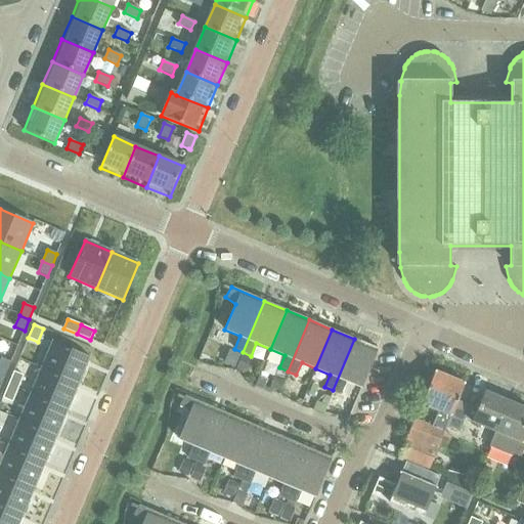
[(354,339),(333,390),(342,394),(347,381),(362,388),(379,349),(354,339)]
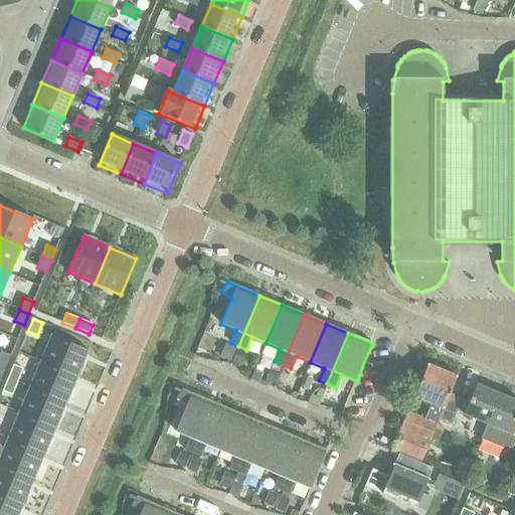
[(52,336),(41,361),(77,377),(89,351),(52,336)]
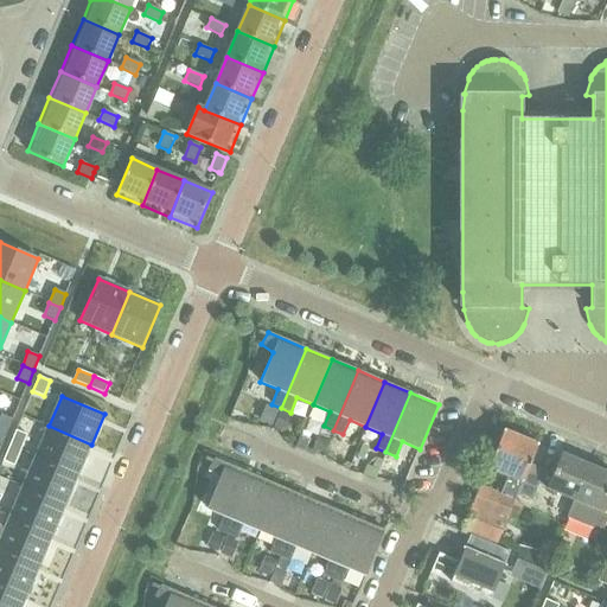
[(50,421),(51,408),(26,406),(25,420),(50,421)]
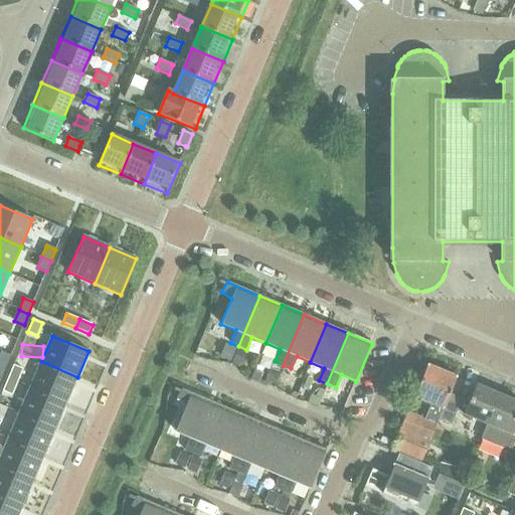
[(1,352),(0,353),(0,364),(6,367),(11,356),(1,352)]
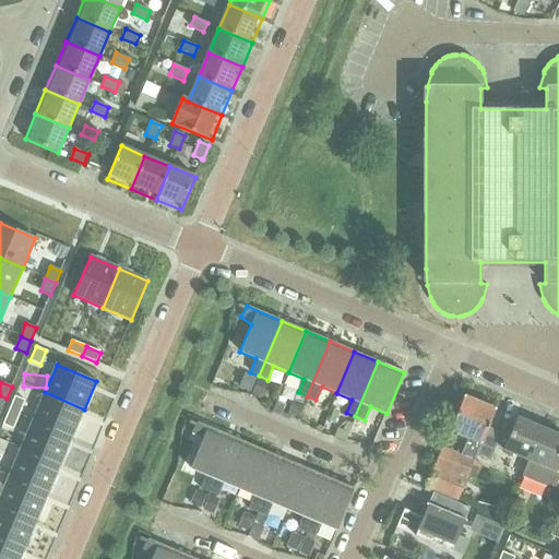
[(45,392),(33,420),(72,437),(84,409),(45,392)]
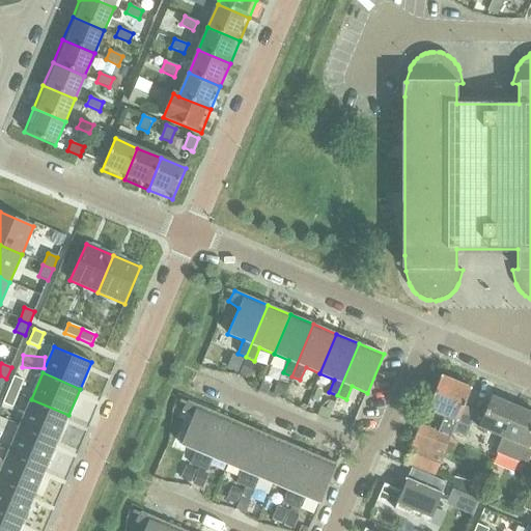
[(15,376),(8,390),(19,394),(24,381),(15,376)]
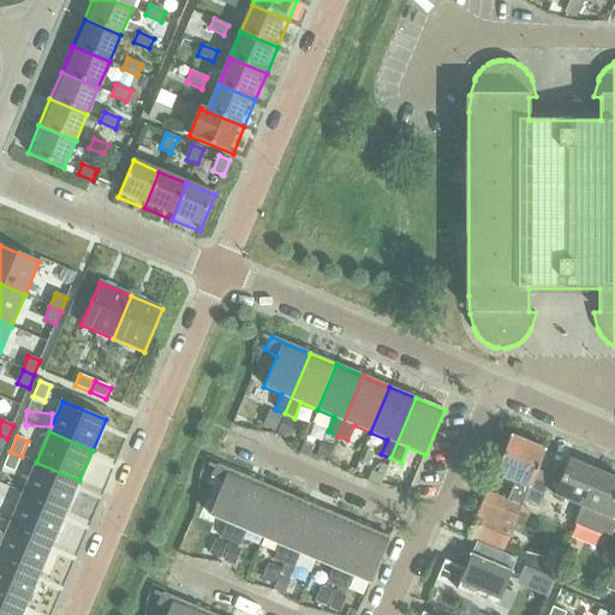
[(505,550),(523,508),(524,502),(537,472),(545,452),(511,436),(495,475),(515,484),(508,502),(488,493),(470,535),(505,550)]
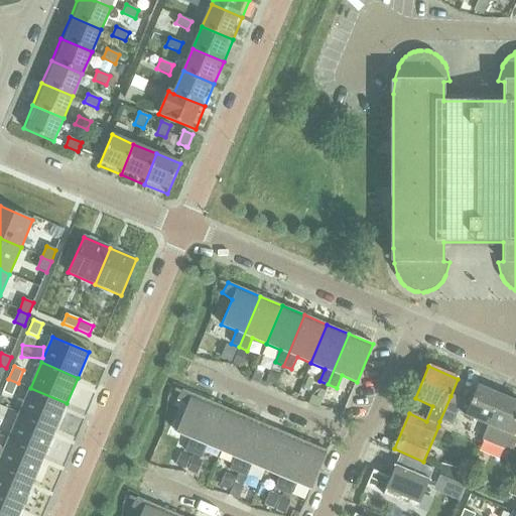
[(8,379),(3,392),(13,396),(18,383),(8,379)]
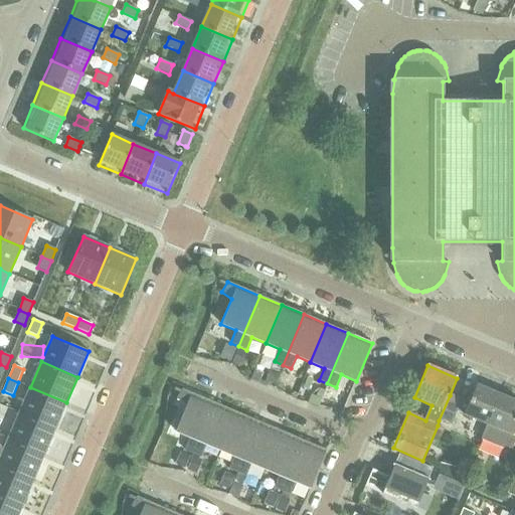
[(487,425),(500,396),(476,386),(469,403),(450,395),(439,420),(452,426),(457,412),(487,425)]
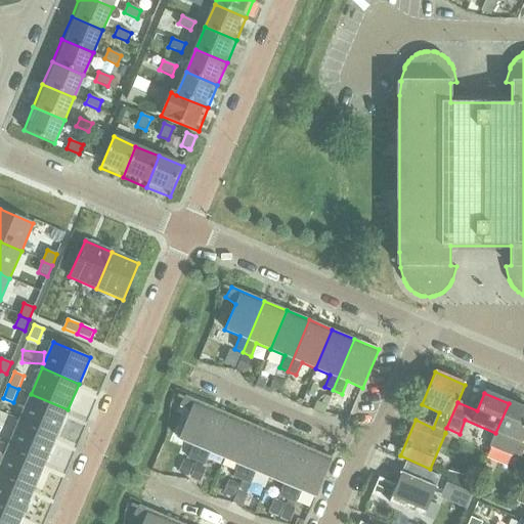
[(31,394),(19,421),(56,436),(68,409),(31,394)]
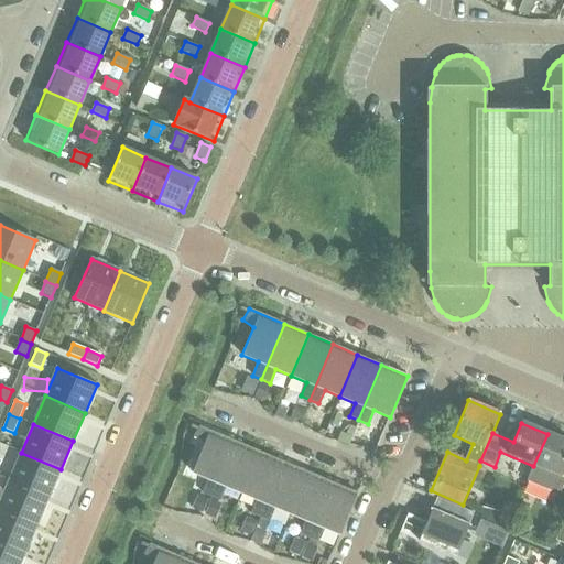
[(203,492),(212,497),(235,441),(199,426),(193,437),(204,444),(192,473),(208,479),(203,492)]
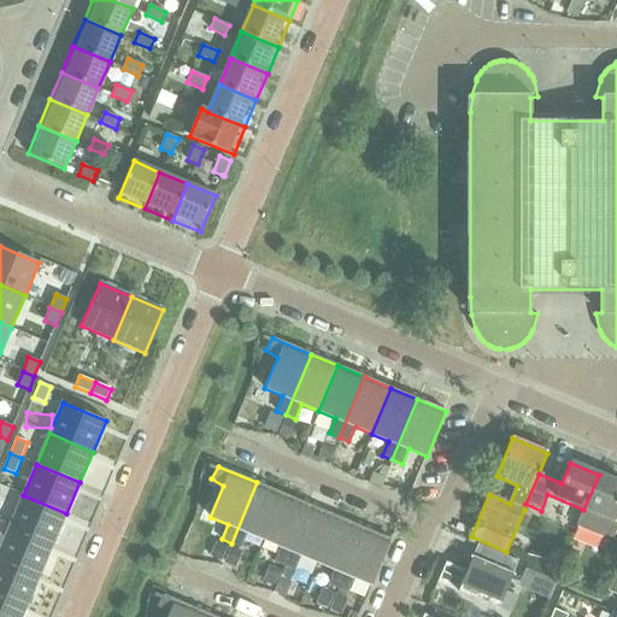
[(609,551),(616,554),(616,482),(599,475),(583,510),(576,528),(604,540),(605,536),(613,540),(609,551)]
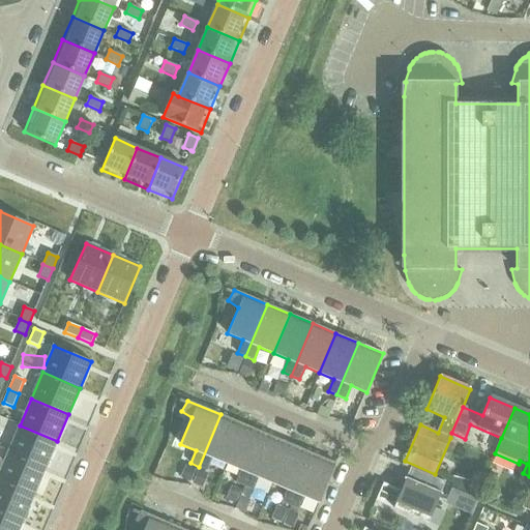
[(212,458),(227,464),(243,424),(221,414),(199,467),(207,470),(212,458)]
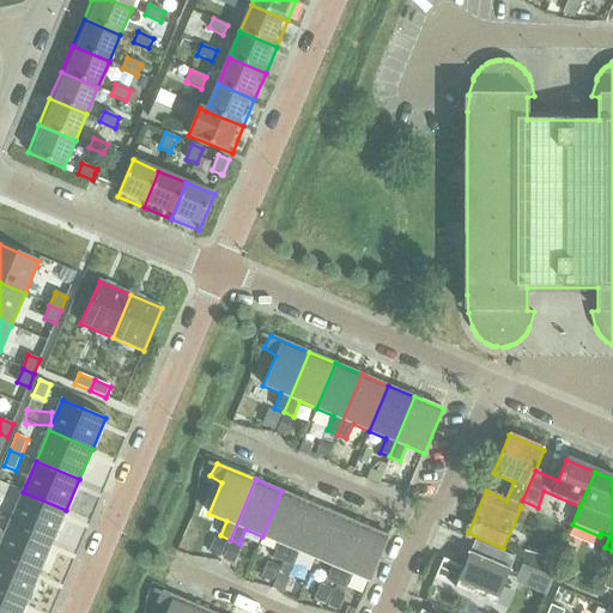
[(273,558),(283,562),(308,502),(281,491),(262,536),(279,544),(273,558)]
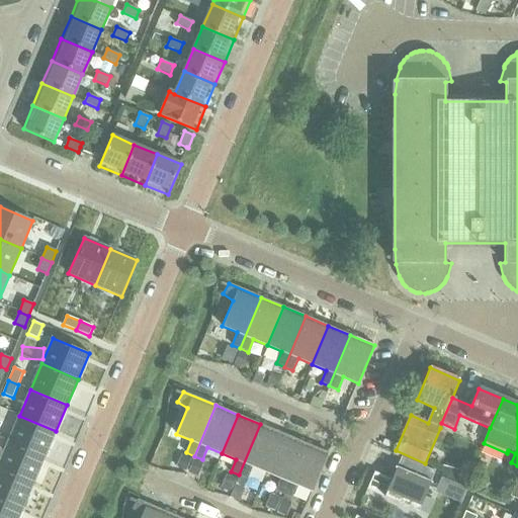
[(19,416),(8,441),(45,457),(56,431),(19,416)]
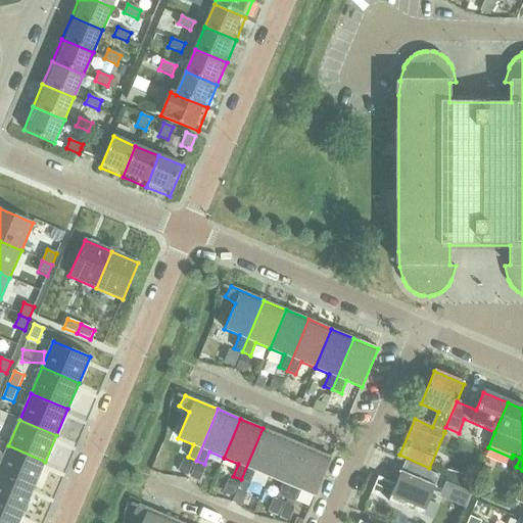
[(254,471),(269,476),(285,437),(263,428),(241,479),(249,483),(254,471)]
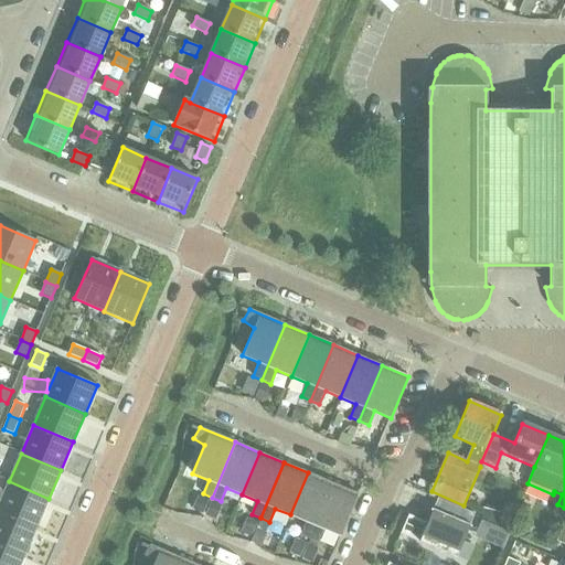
[(300,535),(309,539),(332,483),(308,472),(290,514),(306,521),(300,535)]
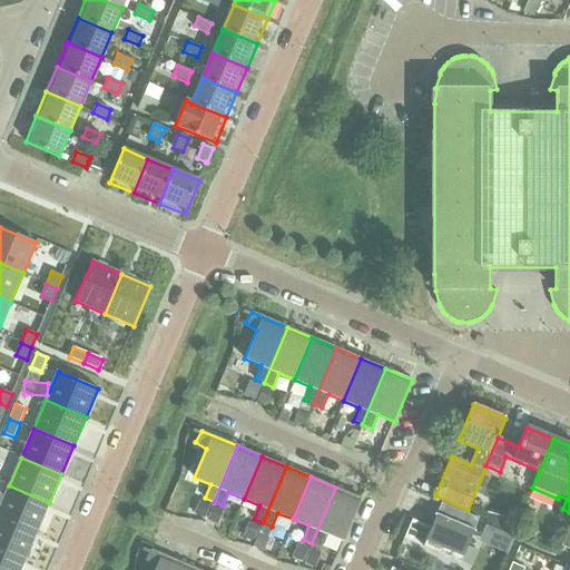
[(9,485),(0,507),(0,516),(37,531),(49,503),(9,485)]
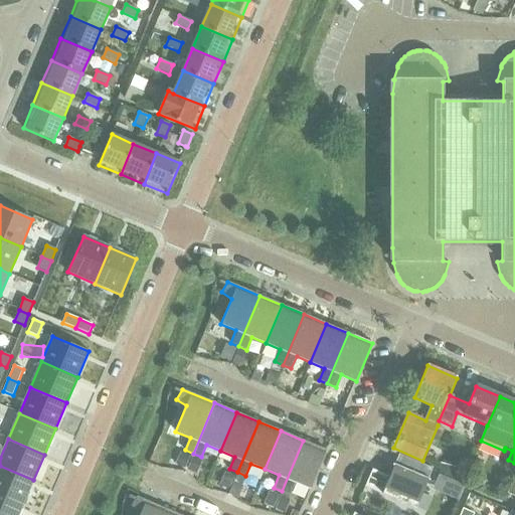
[(303,441),(282,491),(290,495),(296,482),(310,489),(326,451),(303,441)]
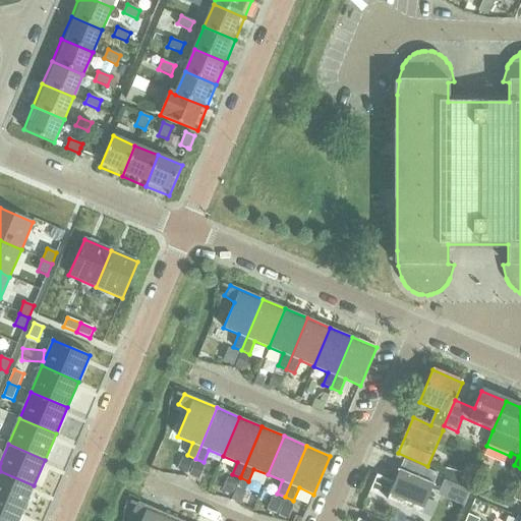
[(377,475),(369,493),(420,514),(432,486),(433,486),(435,485),(433,484),(438,474),(404,460),(399,470),(398,469),(397,471),(399,472),(394,482),(377,475)]
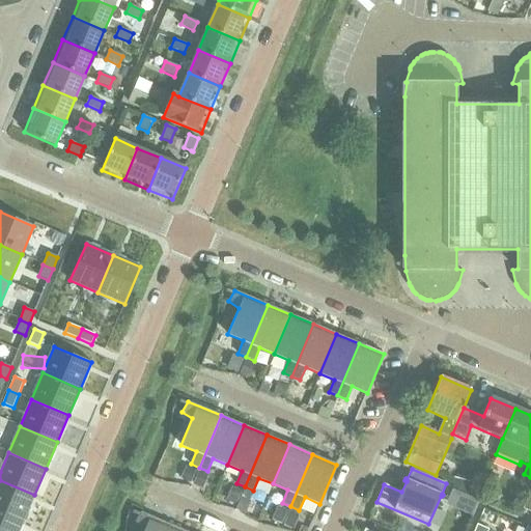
[(0,480),(0,511),(23,522),(34,495),(0,480)]
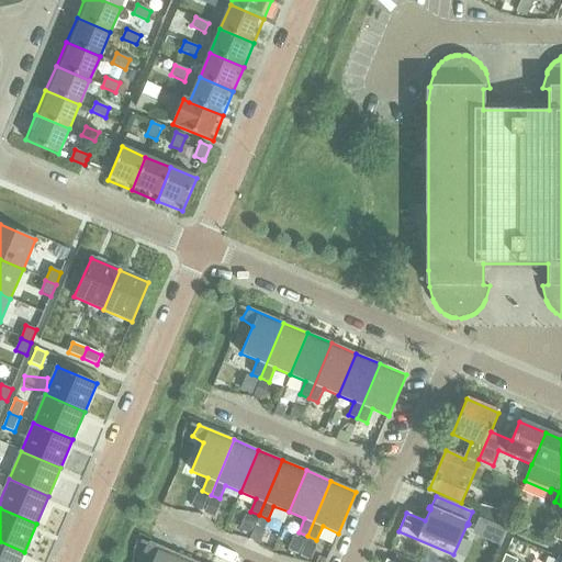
[(0,541),(0,561),(20,561),(24,552),(0,541)]
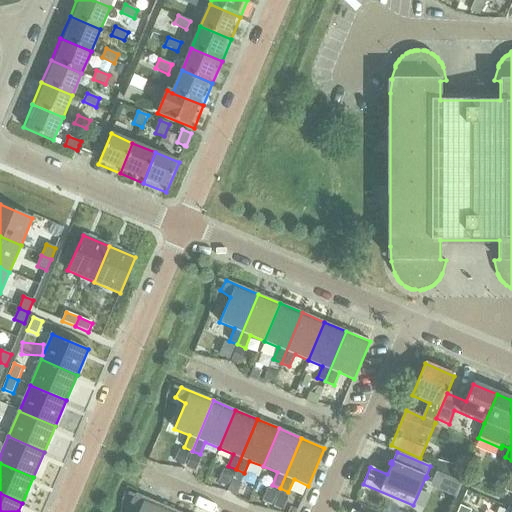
[(165,511),(167,507),(136,494),(130,504),(140,510),(139,511),(165,511)]
